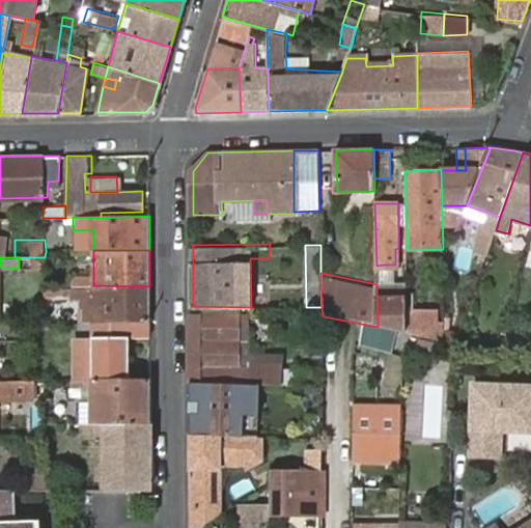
[(376,284),(378,323),(387,326),(408,331),(408,284),(384,284),(376,284)]
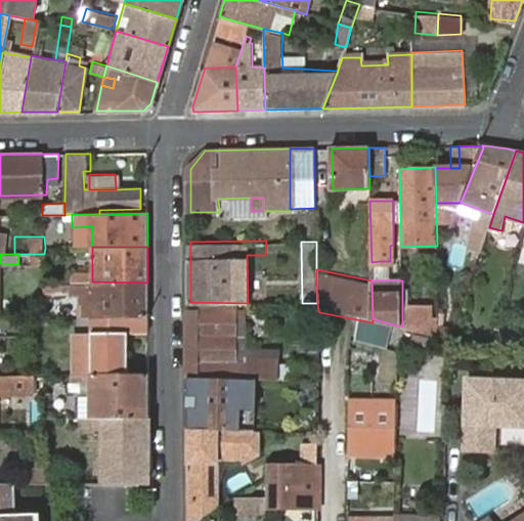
[(147,317),(147,283),(92,281),(85,283),(85,293),(92,292),(92,317),(147,317)]
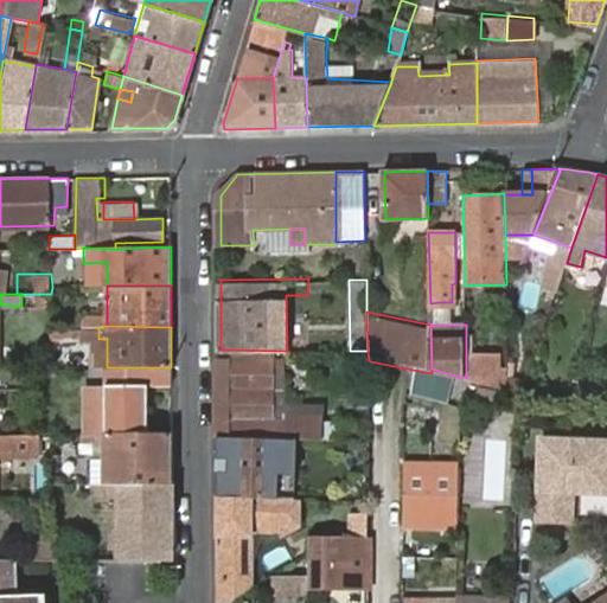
[(498,364),(498,352),(470,353),(470,378),(509,387),(508,363),(498,364)]
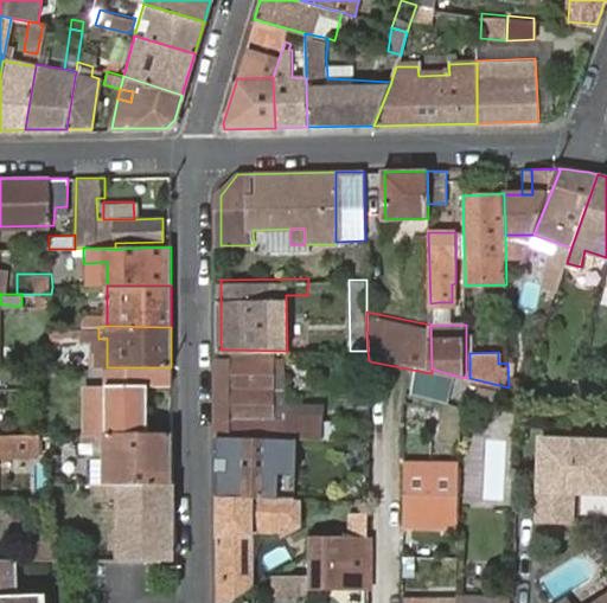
[(285,357),(221,357),(222,437),(281,438),(344,440),(350,417),(326,418),(327,414),(285,415),(285,398),(285,357)]
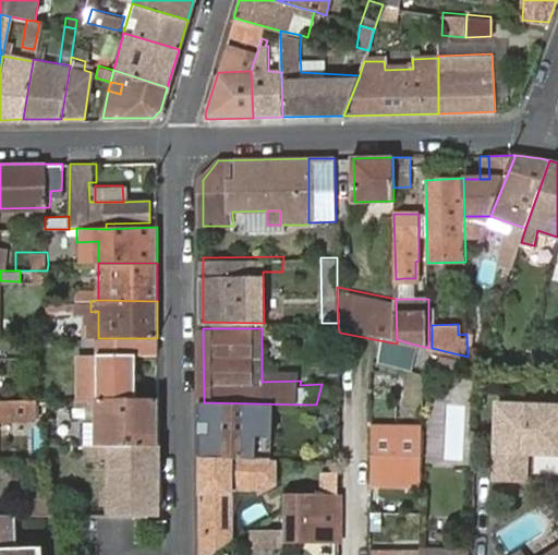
[(157,354),(157,338),(98,338),(98,347),(98,399),(134,399),(135,354),(157,354)]
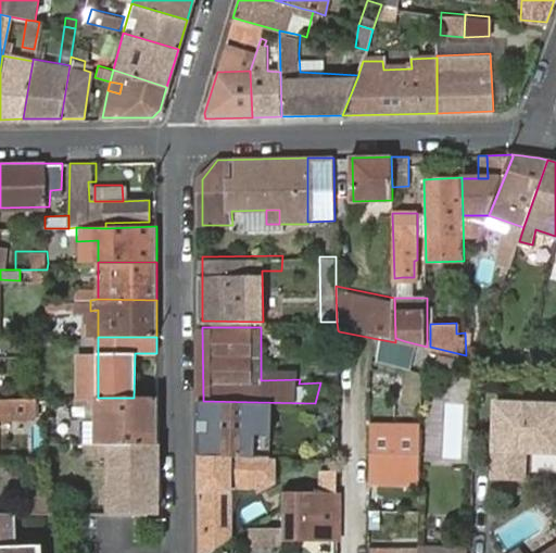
[(405,371),(405,341),(395,338),(395,342),(373,338),(373,360),(405,371)]
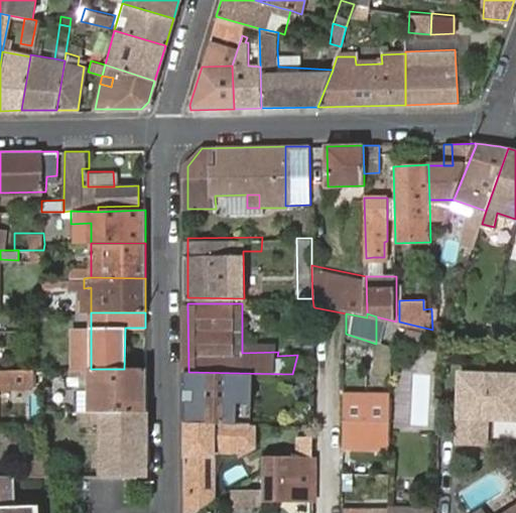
[(242,353),(278,352),(276,338),(242,339),(242,353)]
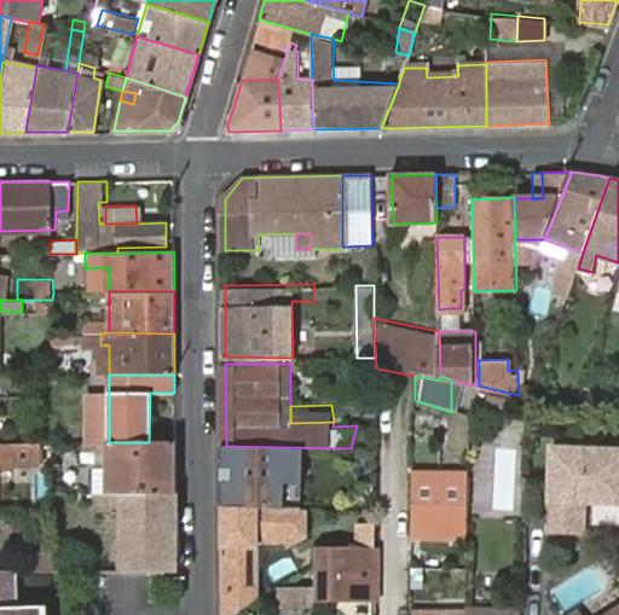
[(0,492),(0,462),(13,463),(35,463),(35,444),(6,444),(4,442),(0,442),(0,505),(19,505),(30,506),(30,493),(13,493),(0,492)]
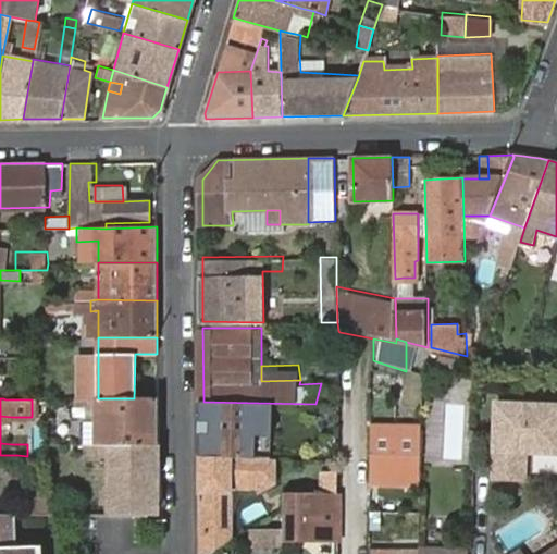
[(97,444),(157,443),(157,398),(134,398),(98,398),(73,398),(73,405),(97,406),(97,444)]
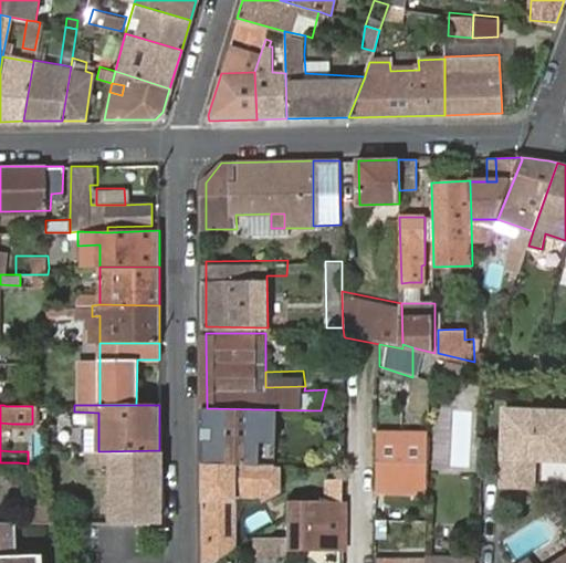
[(469,464),(473,407),(453,406),(449,461),(469,464)]
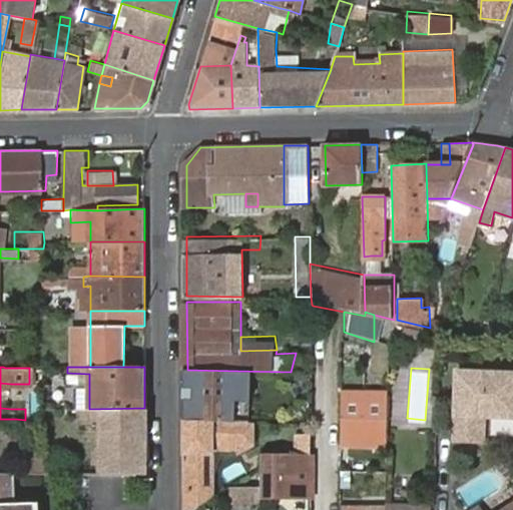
[(237,371),(187,370),(186,386),(196,386),(196,419),(236,420),(237,371)]
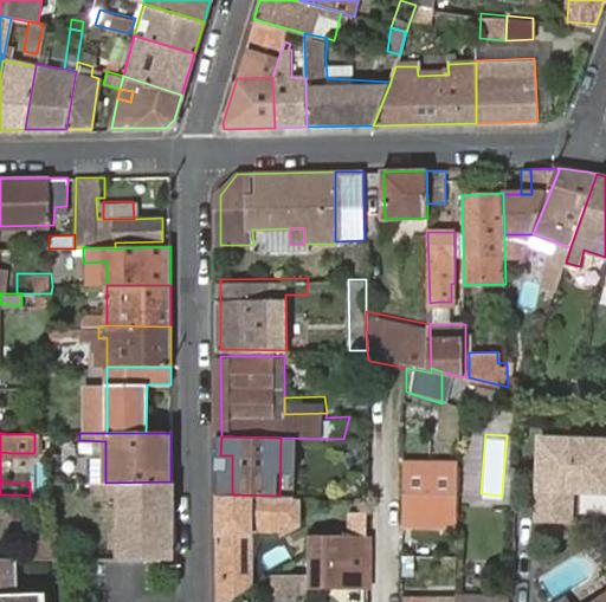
[(537,515),(572,517),(573,489),(577,489),(585,437),(539,437),(537,515)]
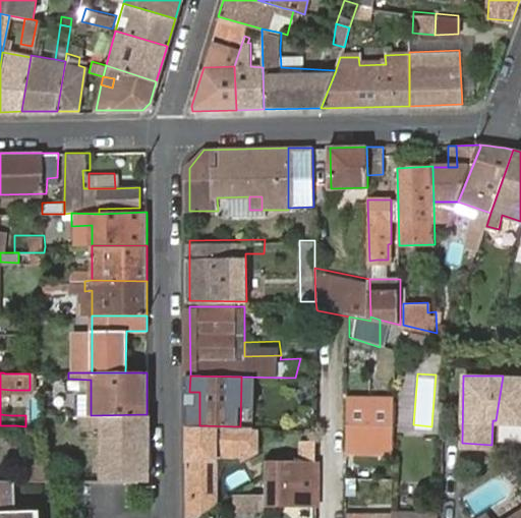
[(520,376),(503,376),(496,420),(520,419),(520,376)]
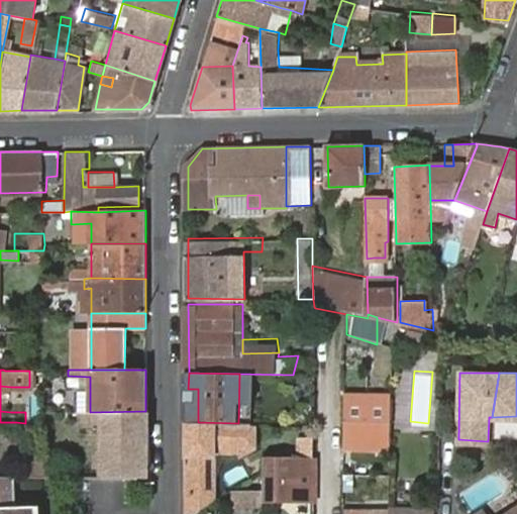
[(0,411),(11,412),(11,387),(0,386),(0,411)]
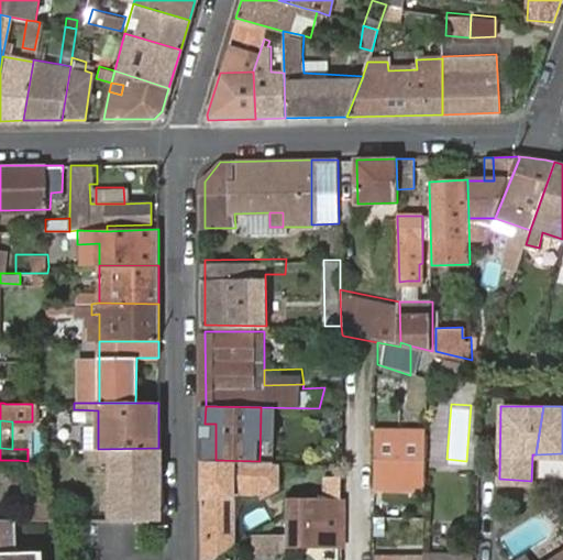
[(205,460),(216,460),(216,424),(205,424),(205,460)]
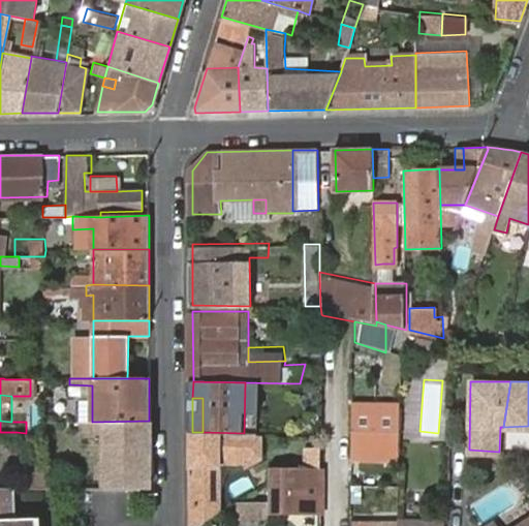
[(401,399),(354,399),(354,459),(401,460),(401,399)]
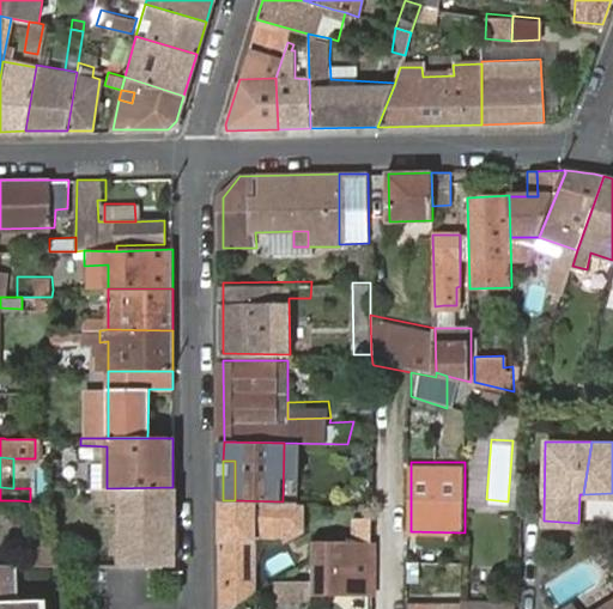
[(98,550),(147,550),(147,494),(107,494),(107,506),(96,507),(98,550)]
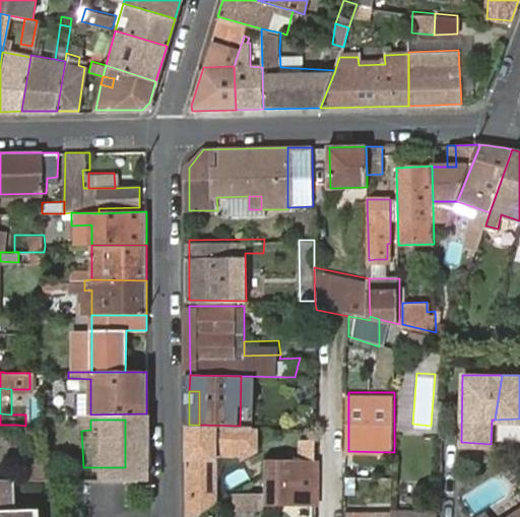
[(218,501),(217,467),(218,455),(235,443),(241,453),(244,456),(258,448),(259,427),(240,426),(199,425),(189,425),(189,492),(193,499),(193,516),(194,515),(218,501)]
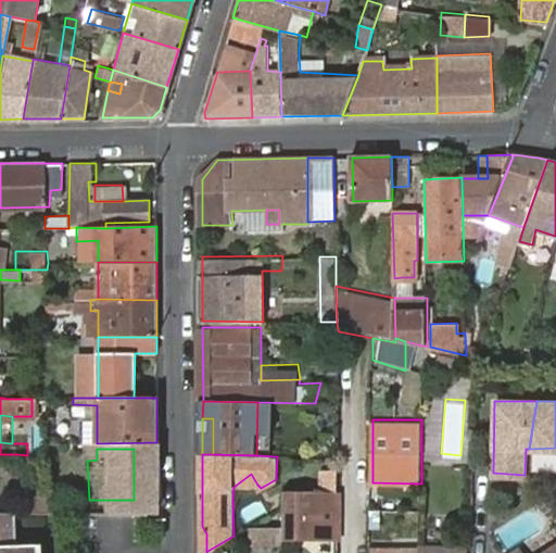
[(340,491),(339,467),(315,467),(315,491),(340,491)]
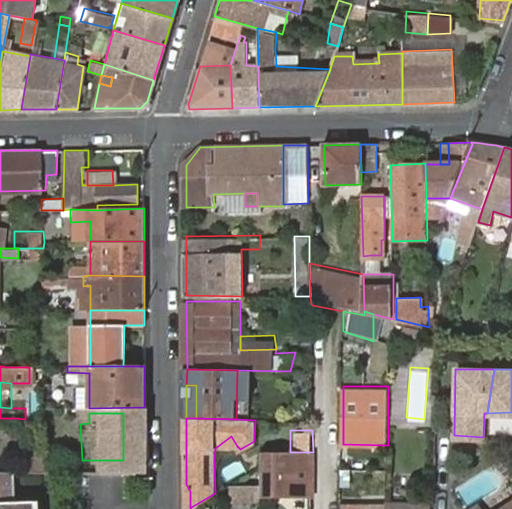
[(214,460),(237,446),(231,436),(215,448),(214,460)]
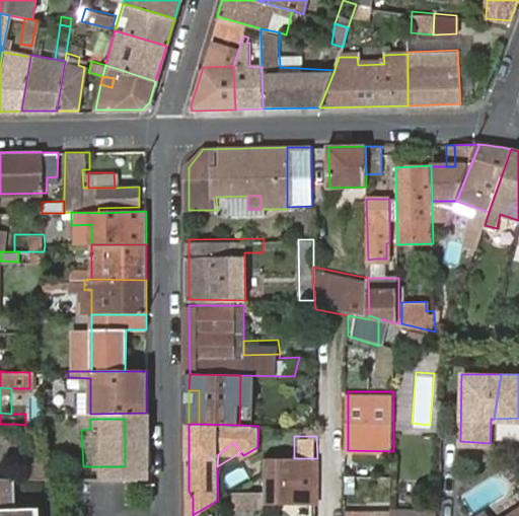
[(26,459),(25,477),(46,478),(45,458),(26,459)]
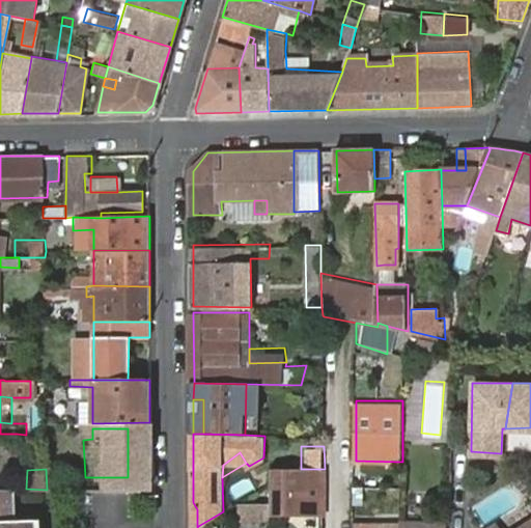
[(325,515),(325,469),(301,469),(271,469),(272,513),(325,515)]
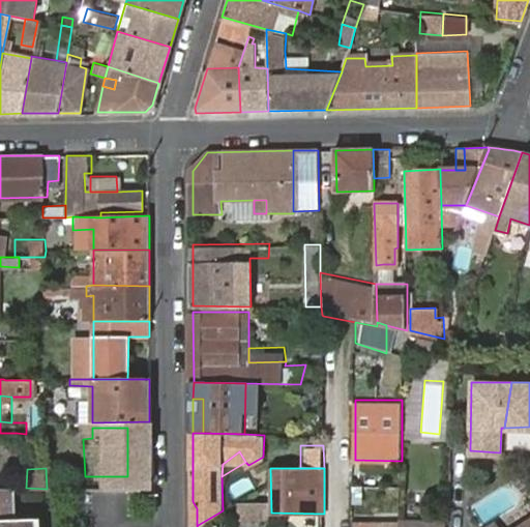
[(36,526),(37,518),(17,518),(15,488),(0,487),(0,526),(36,526)]
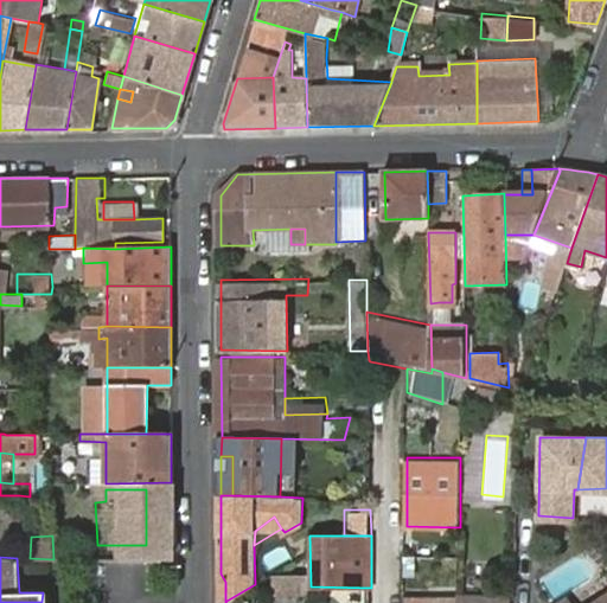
[(606,602),(606,590),(587,602),(606,602)]
